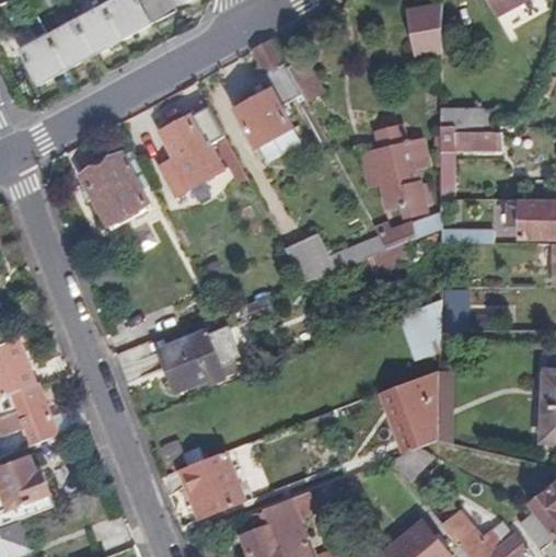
[(108,0),(18,50),(37,84),(173,10),(168,0),(108,0)]
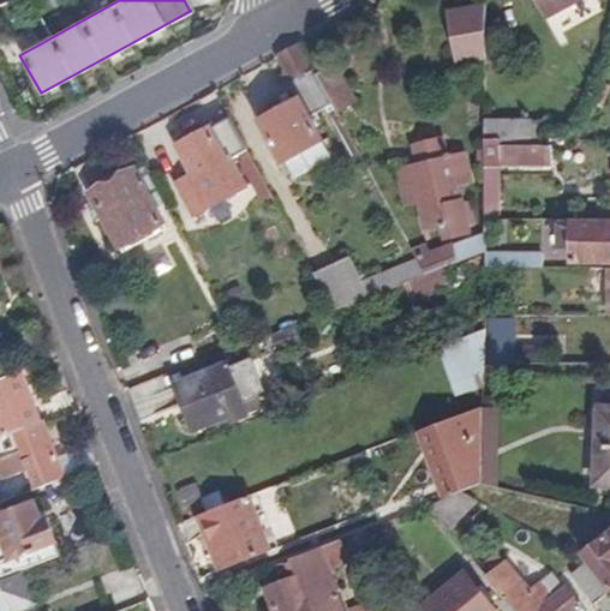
[(537,0),(544,13),(569,0),(537,0)]
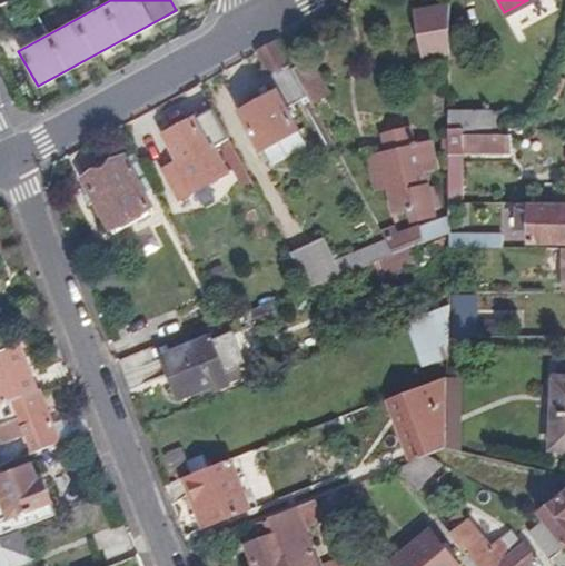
[(446,43),(446,2),(408,12),(419,49),(446,43)]
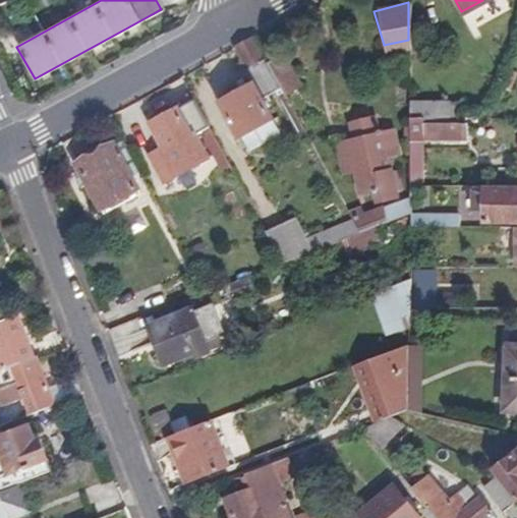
[(264,62),(249,38),(231,47),(250,83),(217,101),(245,152),(278,134),(260,100),(278,89),(264,62)]
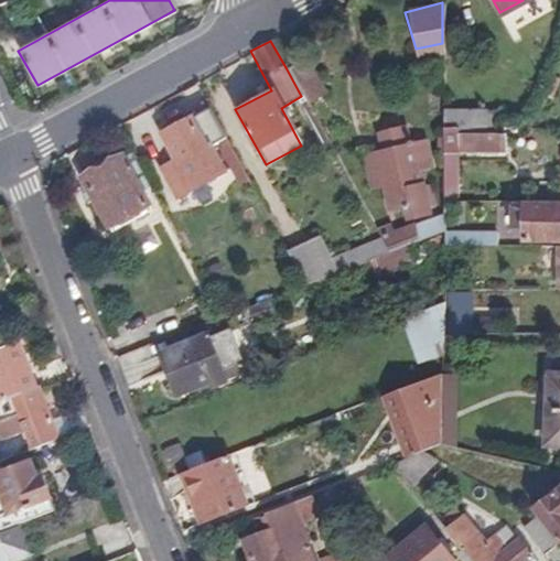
[(442,43),(416,49),(418,57),(442,52),(442,43)]
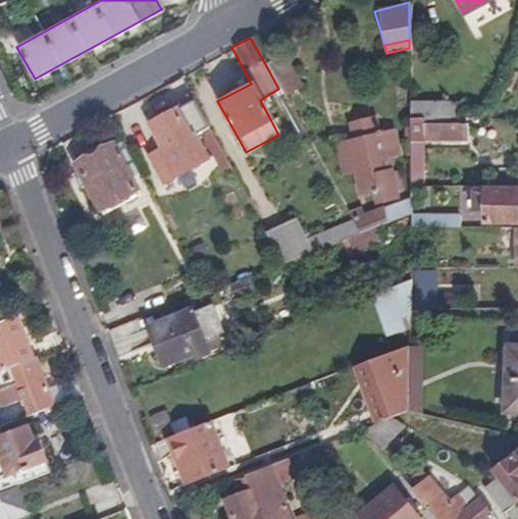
[(280,54),(264,62),(278,89),(281,93),(297,85),(280,54)]
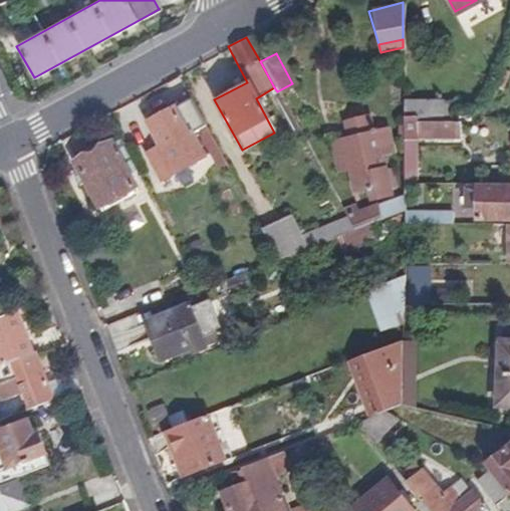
[(203,125),(188,97),(174,104),(173,102),(145,119),(158,144),(161,149),(148,156),(160,177),(201,154),(189,133),(203,125)]
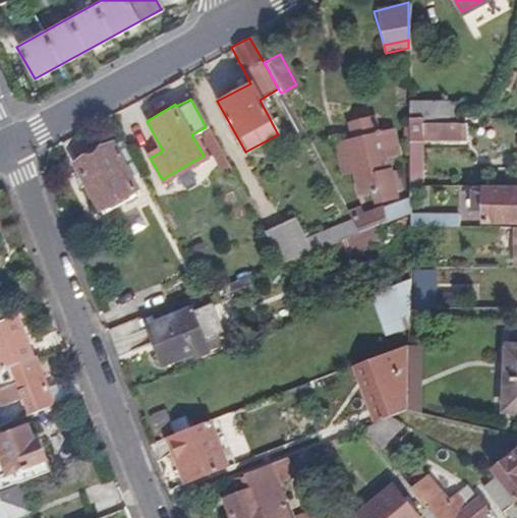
[(434,116),(448,116),(448,101),(408,101),(408,116),(434,116)]
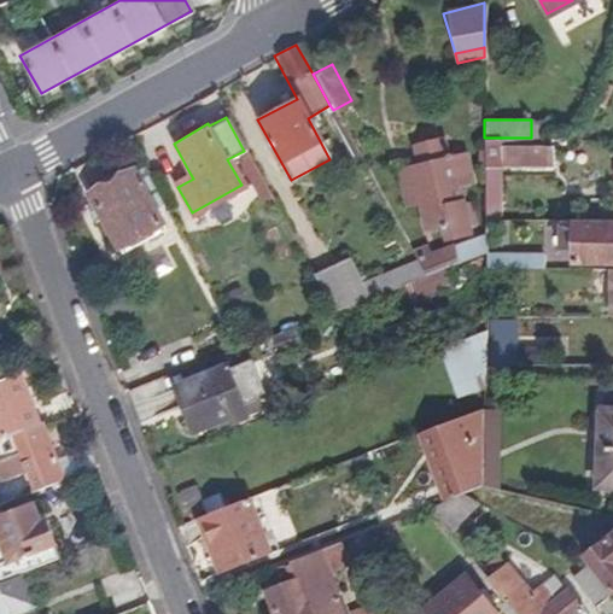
[(514,144),(514,138),(484,138),(484,165),(501,165),(549,164),(549,144),(514,144)]
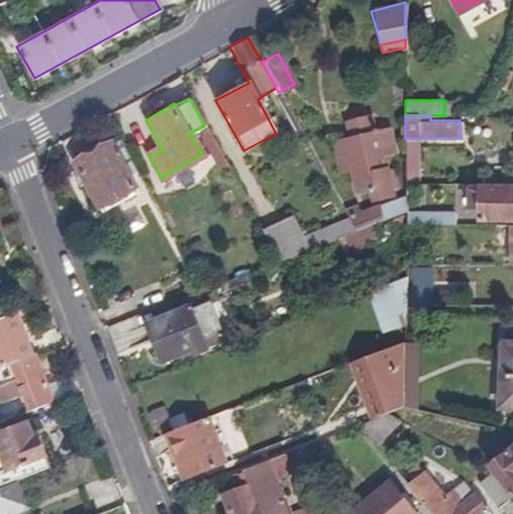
[(393,193),(393,190),(390,173),(387,158),(398,155),(392,132),(381,134),(380,130),(374,131),(371,118),(346,123),(350,137),(334,141),(341,174),(354,170),(358,188),(376,184),(378,196),(393,193)]
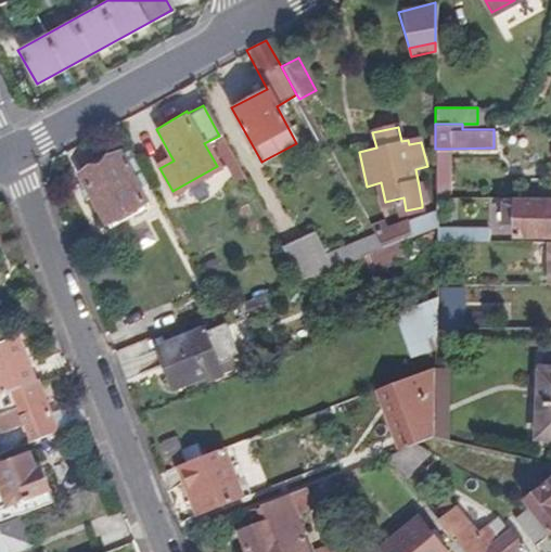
[(146,180),(129,146),(119,152),(137,187),(146,180)]
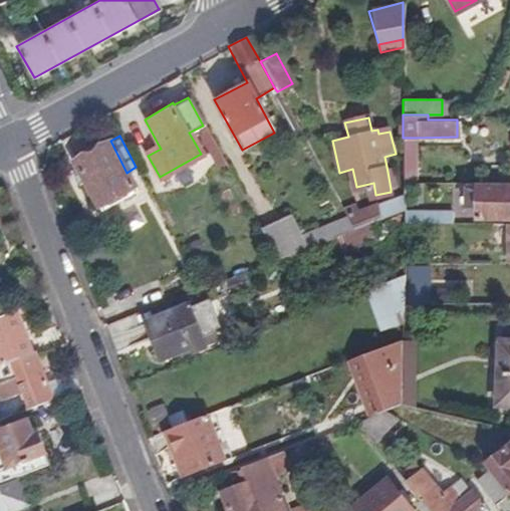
[(404,183),(416,182),(417,138),(403,138),(404,183)]
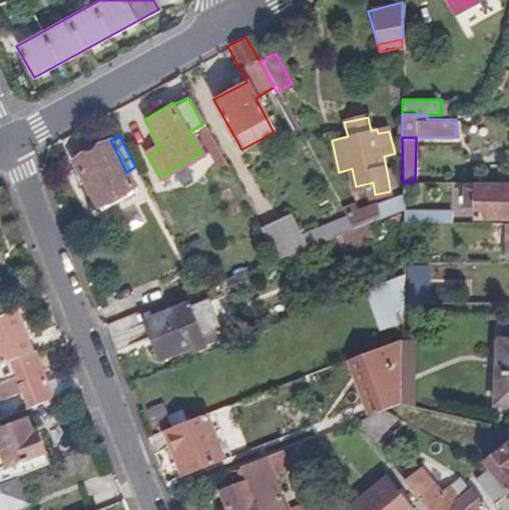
[(126,172),(110,140),(109,139),(71,159),(95,203),(132,183),(126,172)]
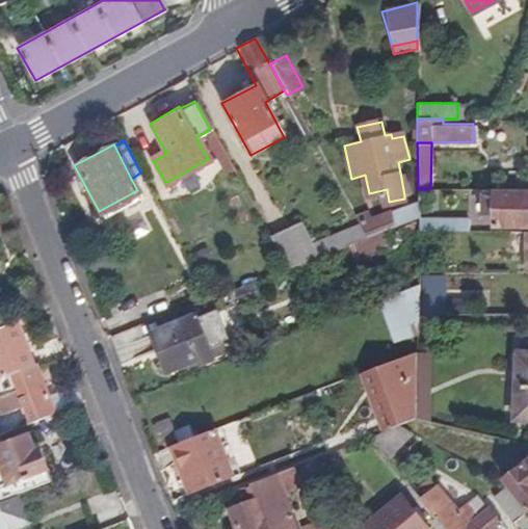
[(166,154),(163,149),(150,156),(153,161),(166,154)]
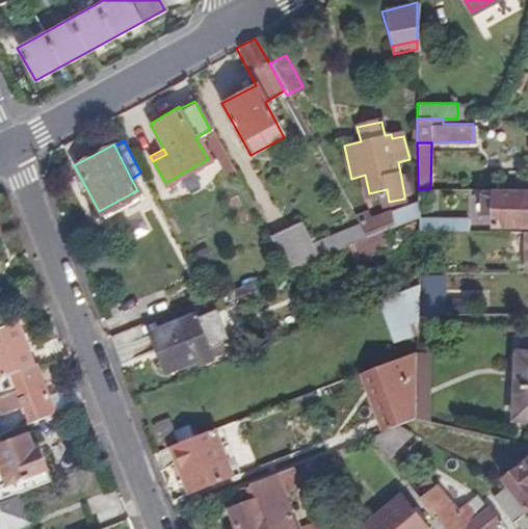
[(401,178),(404,195),(411,194),(406,177),(401,178)]
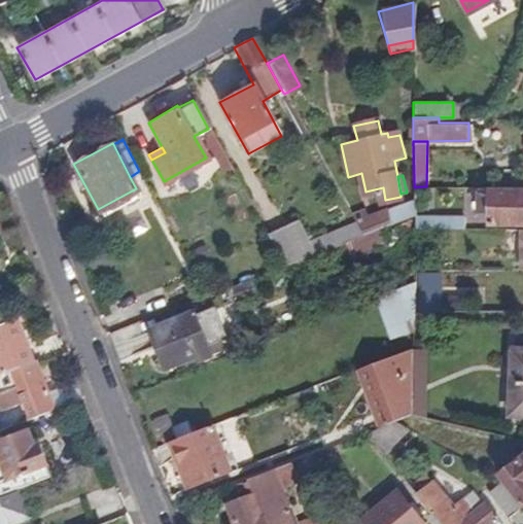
[(478,222),(522,222),(522,187),(478,187),(478,222)]
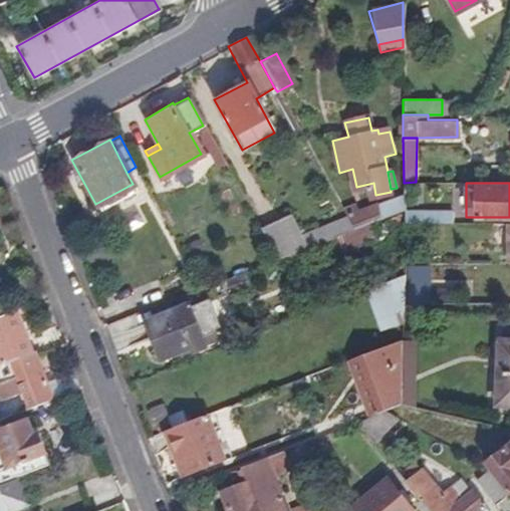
[(374,206),(345,217),(350,229),(378,217),(374,206)]
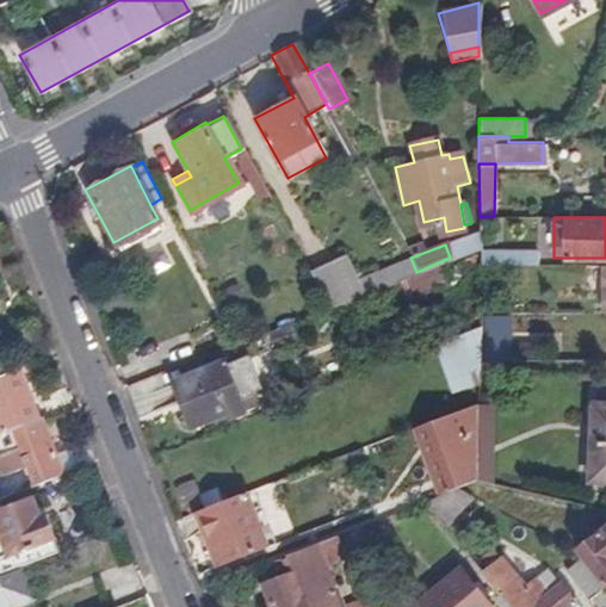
[(536,251),(478,249),(480,264),(536,264),(536,251)]
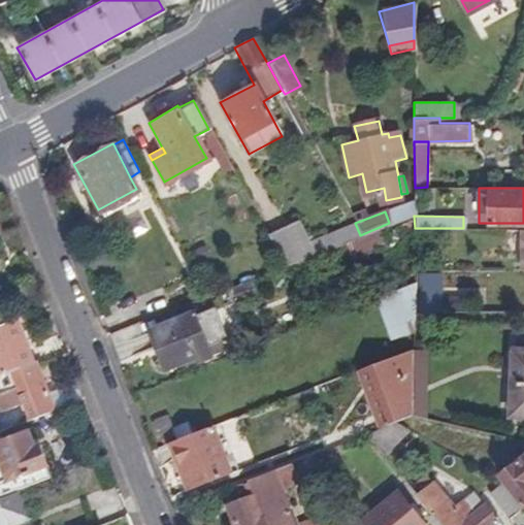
[(293,224),(268,237),(283,265),(310,254),(293,224)]
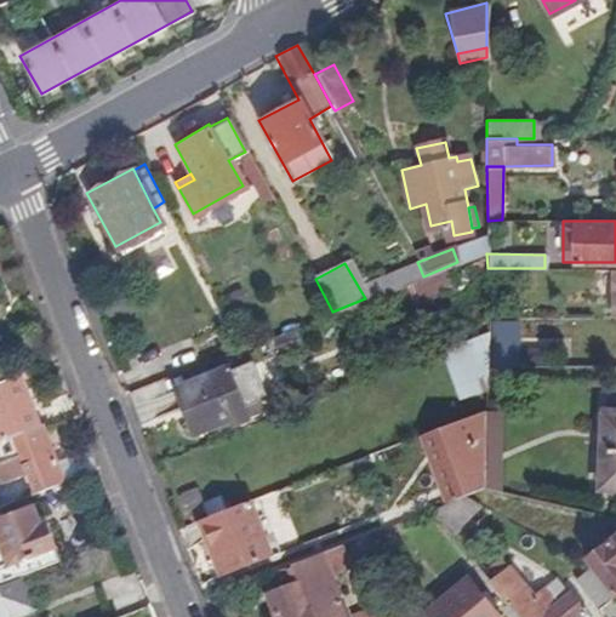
[(517,319),(491,320),(491,352),(517,352),(517,319)]
